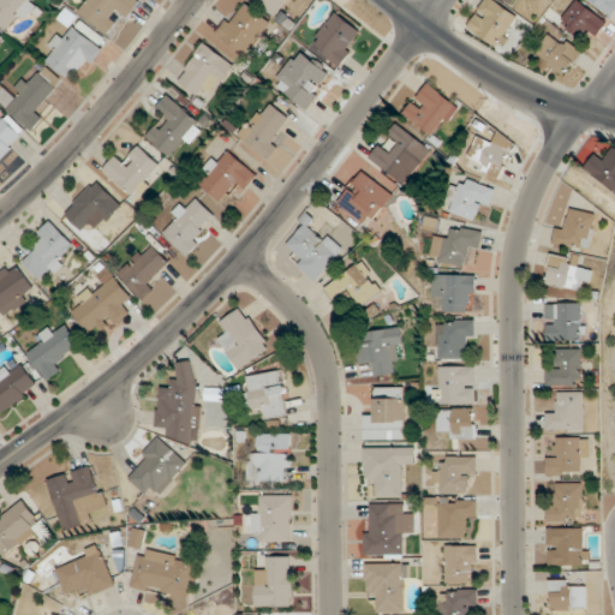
[(141,0),(139,0),(81,0),(73,12),(113,40),(141,0)]
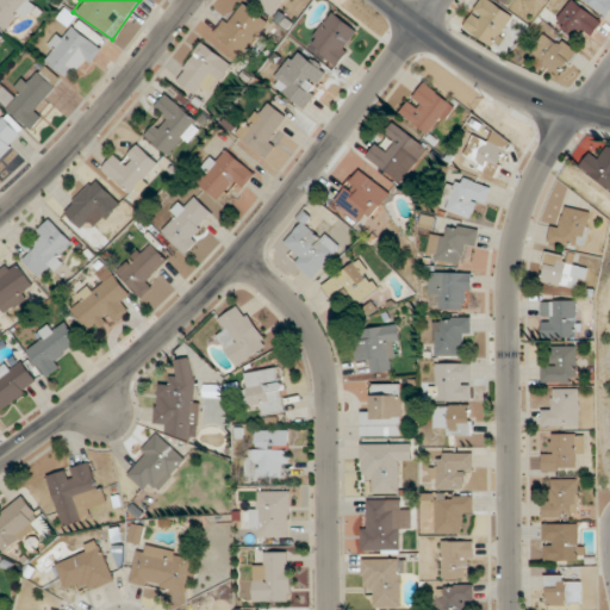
[(287,0),(251,0),(274,17),(287,0)]
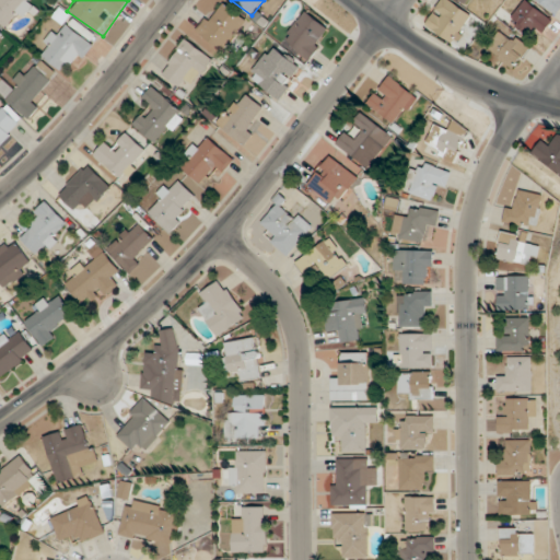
[(474,16),(448,0),(442,0),(426,25),(455,44),(474,16)]
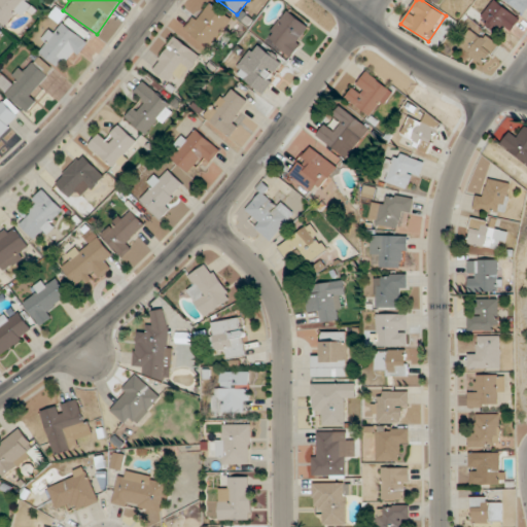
[(496,33),(502,25),(511,32),(521,20),(496,0),(495,0),(480,20),(496,33)]
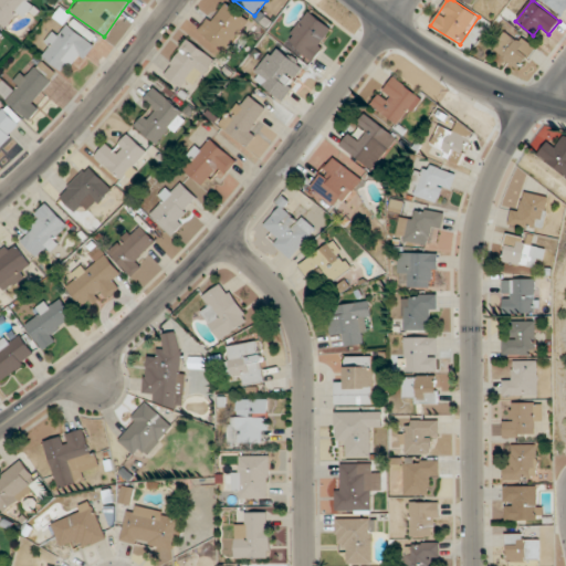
[(565,0),(543,0),(564,14),(565,10),(565,0)]
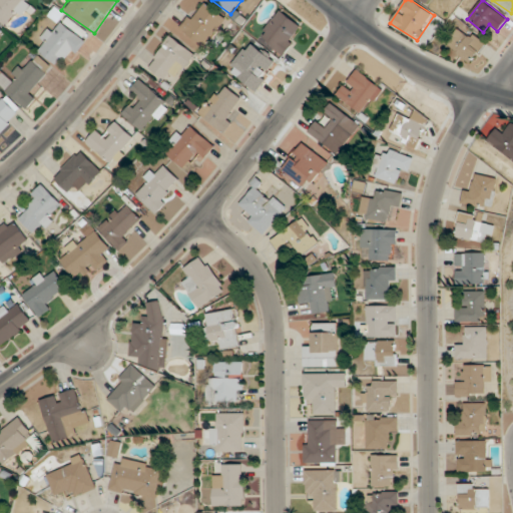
[(181,30),(205,47),(225,18),(200,1),(181,30)]
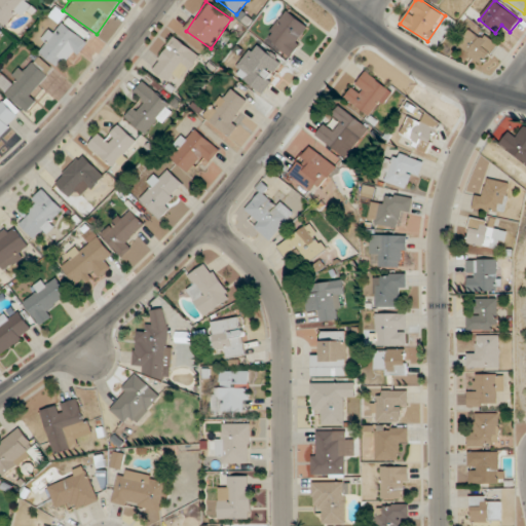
[(266,38),(291,58),(312,31),(288,11),(266,38)]
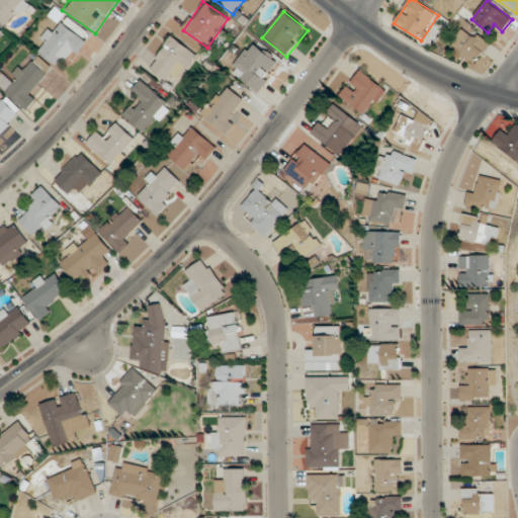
[(63,57),(68,62),(86,45),(66,23),(38,49),(54,66),(63,57)]
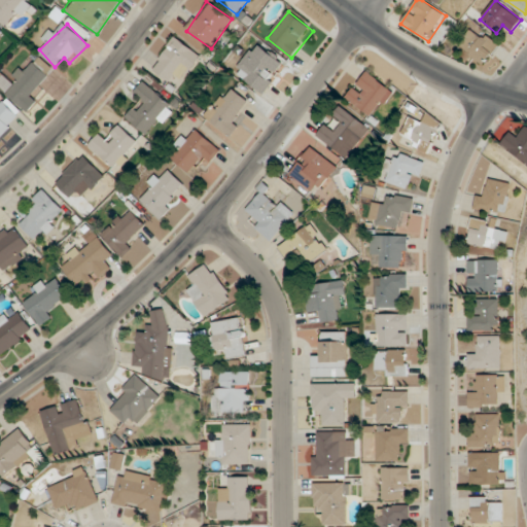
[(499,45),(475,27),(460,47),(485,66),(499,45)]
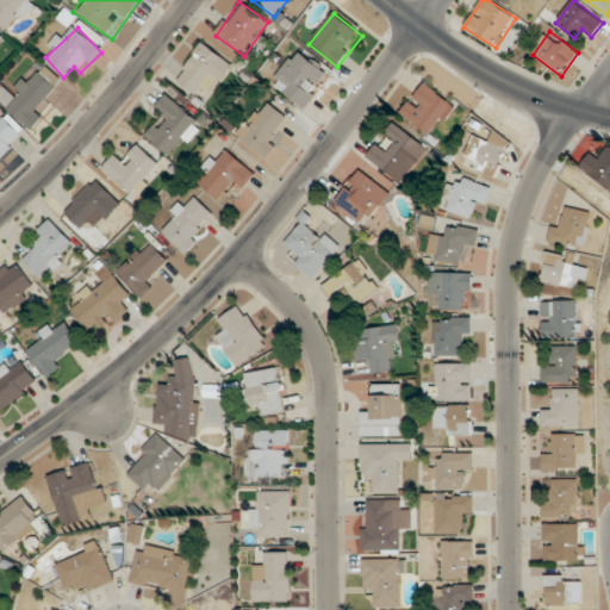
[(205,104),(234,64),(203,43),(174,81),(205,104)]
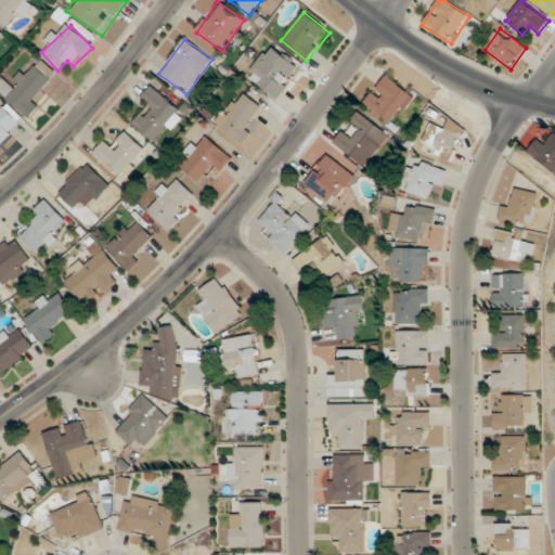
[(279,100),(301,67),(269,46),(246,78),(279,100)]
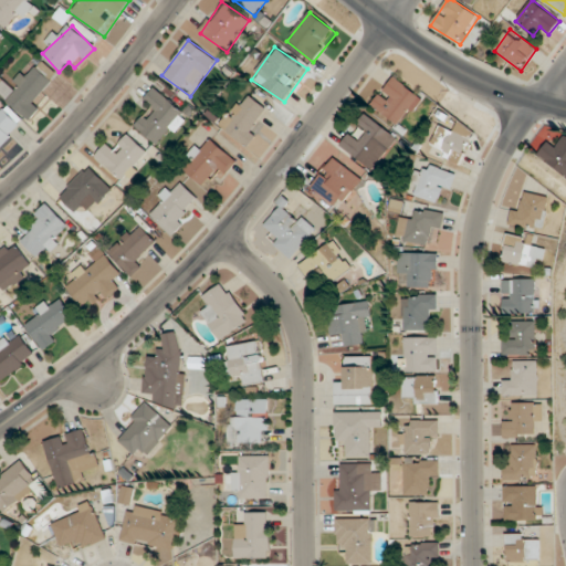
[(44,105),(37,98),(52,82),(34,66),(4,100),(29,122),(44,105)]
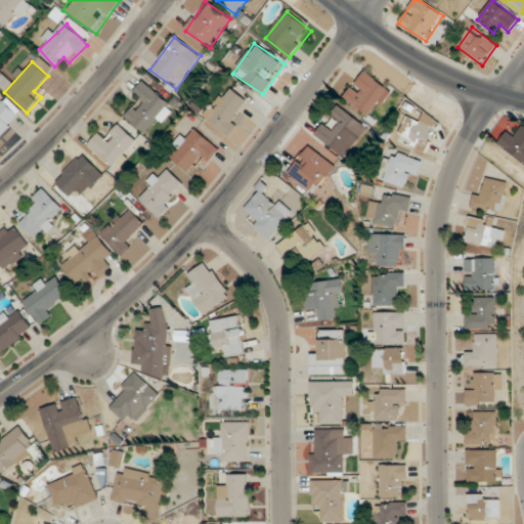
[(393,91),(364,71),(344,98),(373,119),(393,91)]
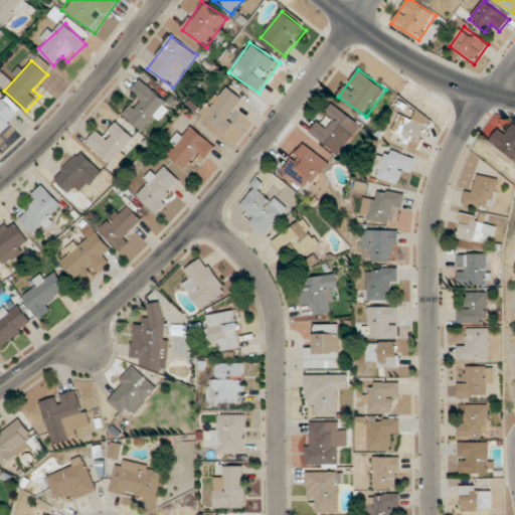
[(170,105),(141,80),(132,92),(139,99),(123,117),(145,135),(170,105)]
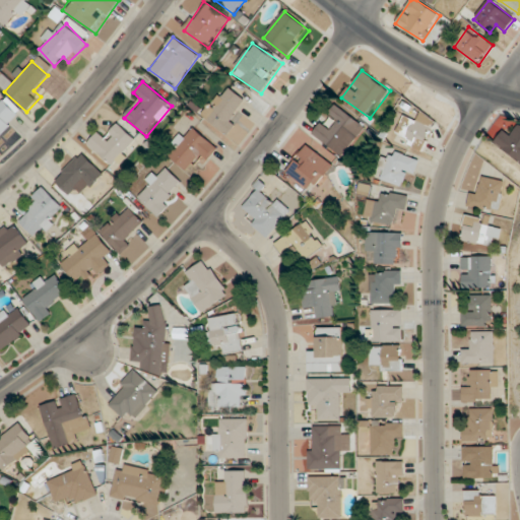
[(244,99),(224,85),(202,117),(226,135),(239,119),(233,114),(244,99)]
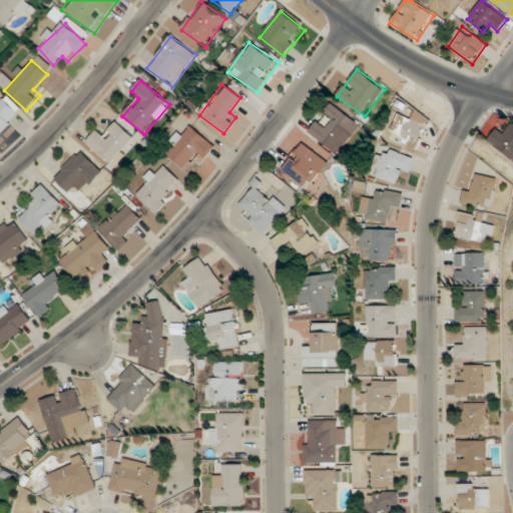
[(0,103),(0,133),(21,113),(6,98),(0,103)]
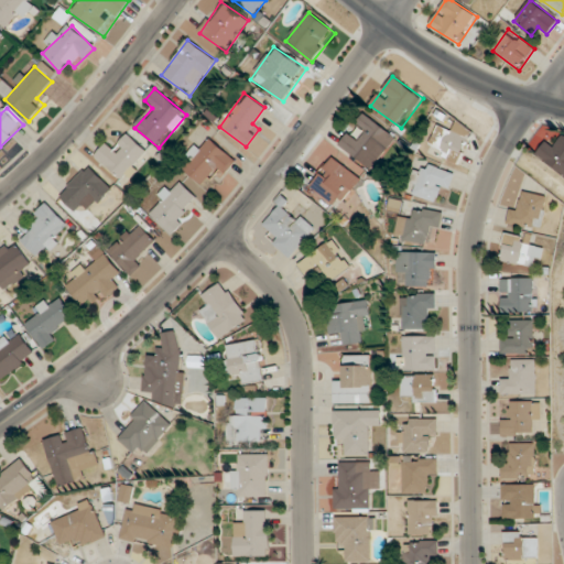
[(389,132),(362,114),(356,123),(362,129),(358,137),(350,131),(339,145),(366,164),(389,132)]
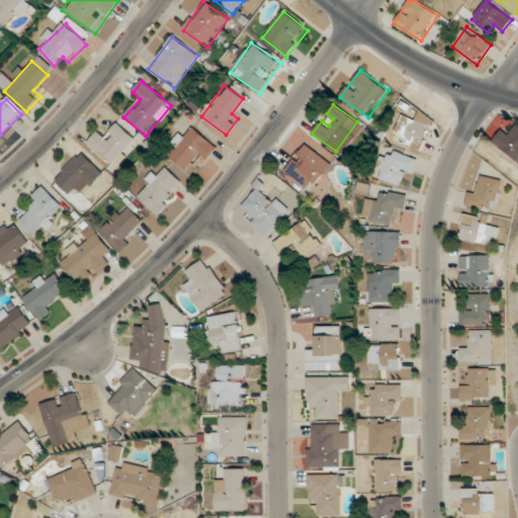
[(415,121),(404,115),(395,132),(407,139),(404,146),(418,154),(436,121),(420,112),(415,121)]
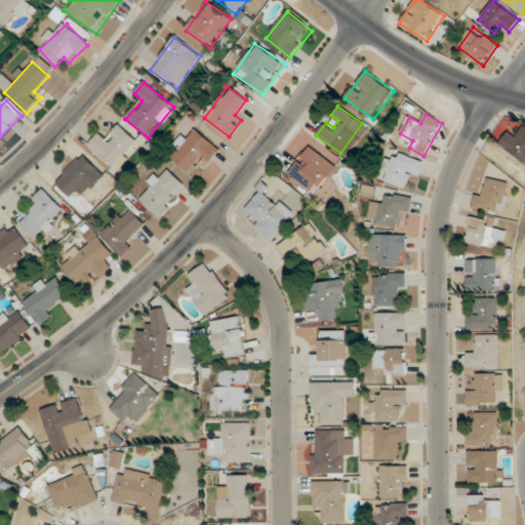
[(524,125),(523,124),(519,135),(507,131),(499,151),(524,160),(524,125)]
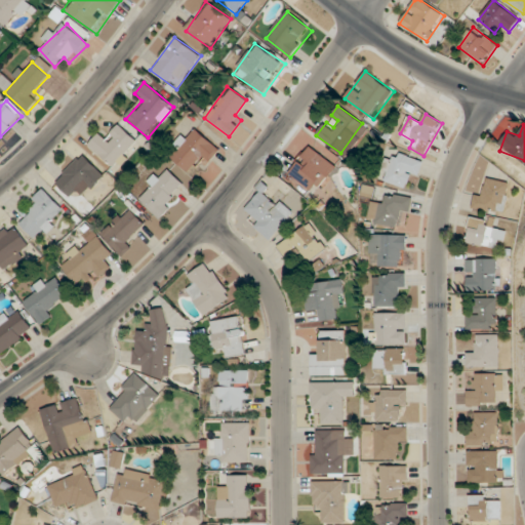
[(139,143),(118,126),(109,139),(99,132),(88,148),(118,171),(139,143)]
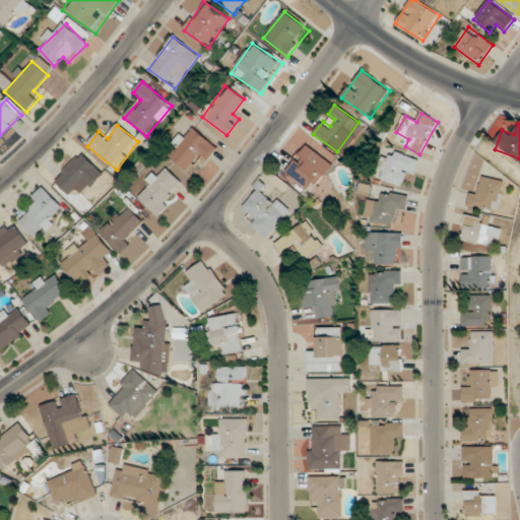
[(186,172),(199,157),(205,163),(217,148),(191,126),(167,155),(186,172)]
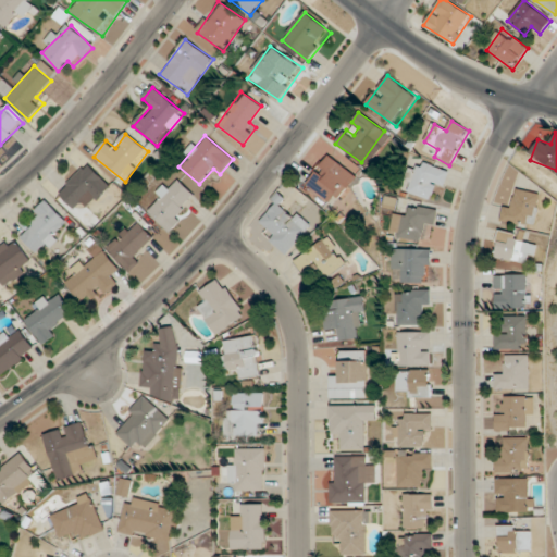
[(357,177),(329,156),(306,185),(333,207),(357,177)]
